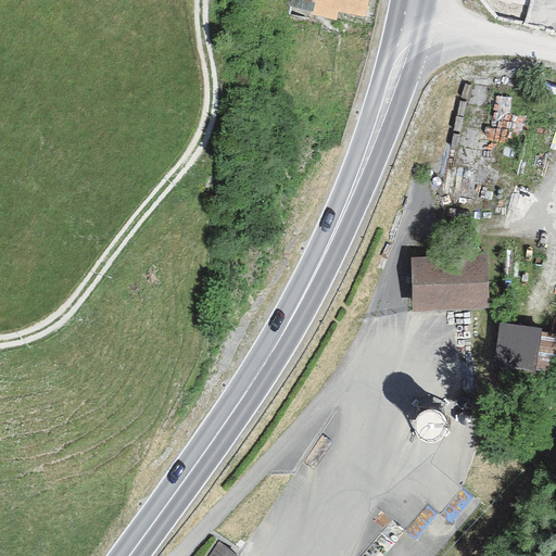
[(354,15),(356,0),(306,0),(304,16),(329,21),(331,11),(354,15)]
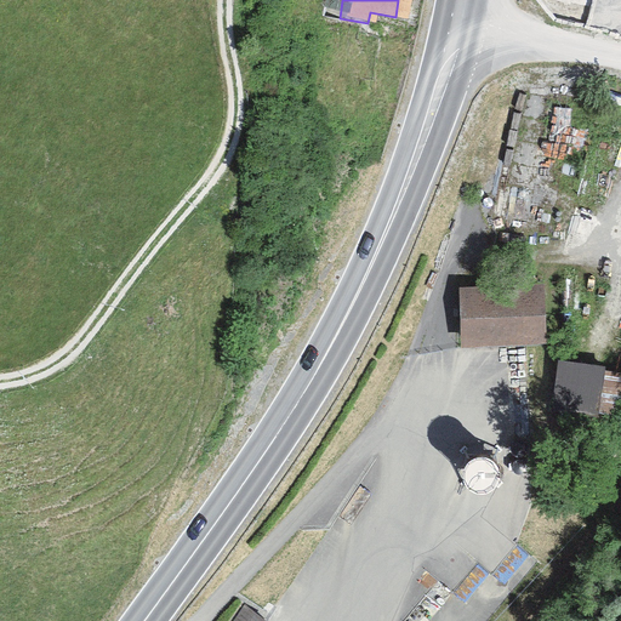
[(543,284),(460,289),(462,347),(547,342),(543,284)]
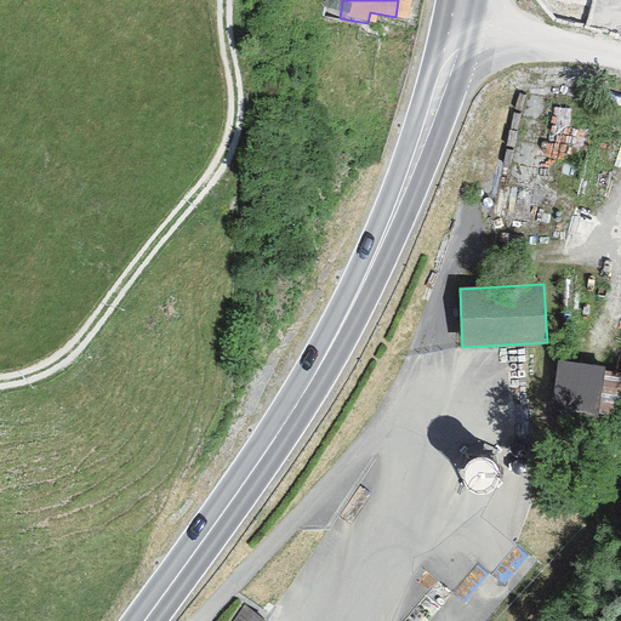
[(605,368),(557,360),(550,409),(599,416),(605,368)]
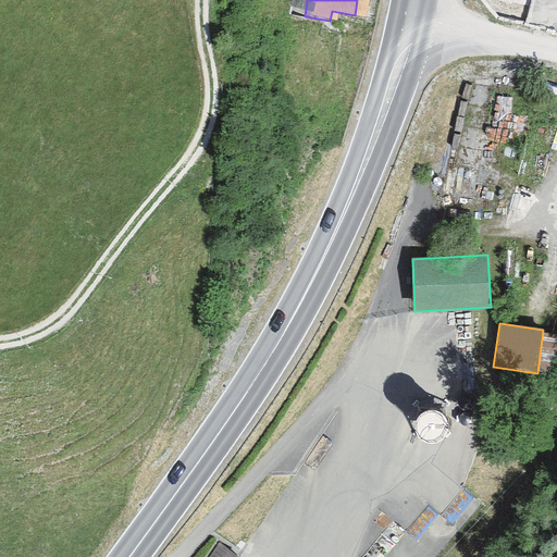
[(442,412),(445,393),(421,390),(418,409),(442,412)]
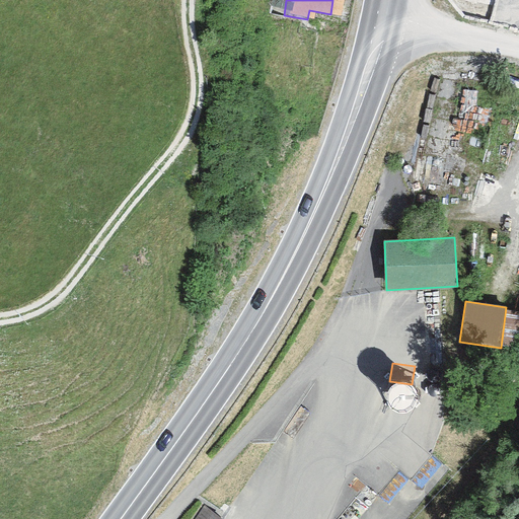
[(223,518),(204,507),(196,518),(223,518)]
